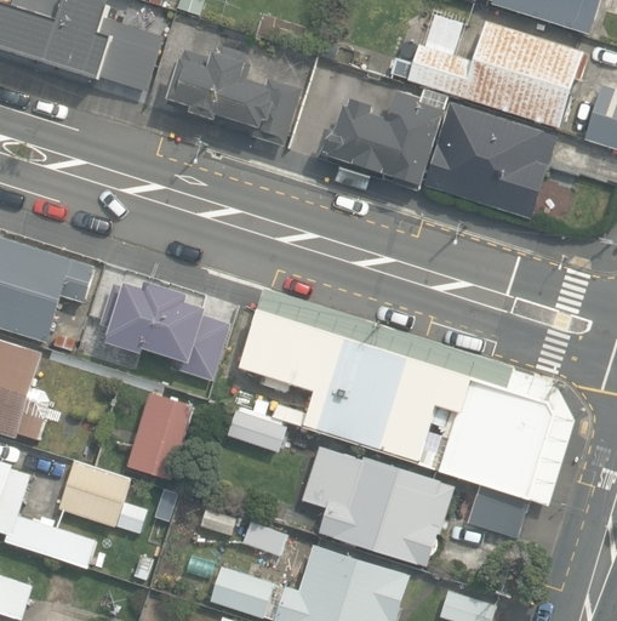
[(4,0),(0,12),(0,45),(103,79),(104,77),(149,91),(166,36),(109,18),(115,1),(109,0),(15,0),(15,4),(4,0)]
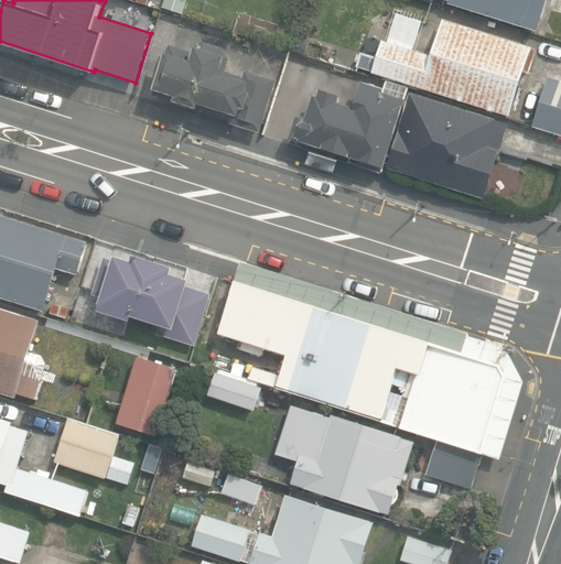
[(446,0),(450,1),(449,4),(538,31),(549,0),(446,0)]
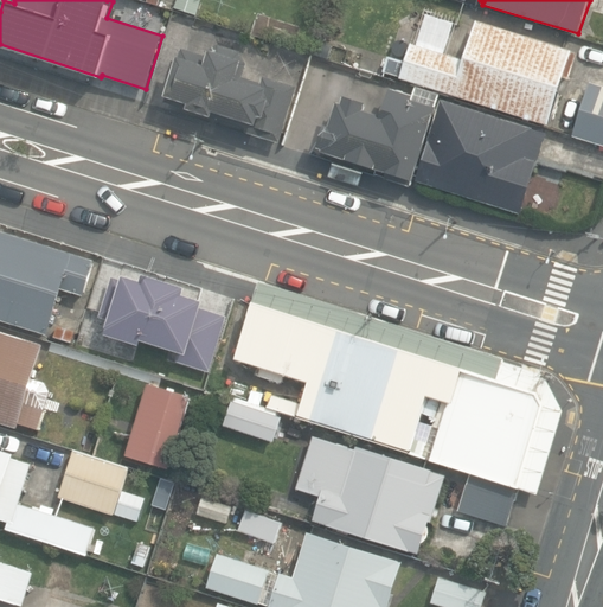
[(382,71),(546,126),(562,80),(566,81),(575,55),(570,52),(475,21),(462,62),(409,44),(402,63),(386,58),(382,71)]
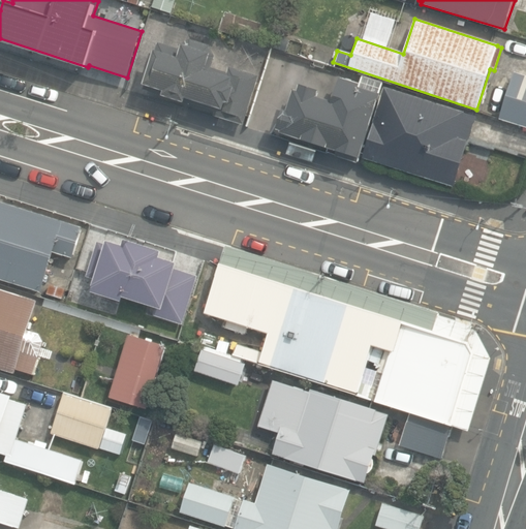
[(222,119),(242,125),(257,76),(228,66),(226,71),(210,66),(213,56),(209,45),(188,39),(178,47),(155,41),(143,85),(163,92),(161,96),(184,103),(185,98),(225,111),(222,119)]
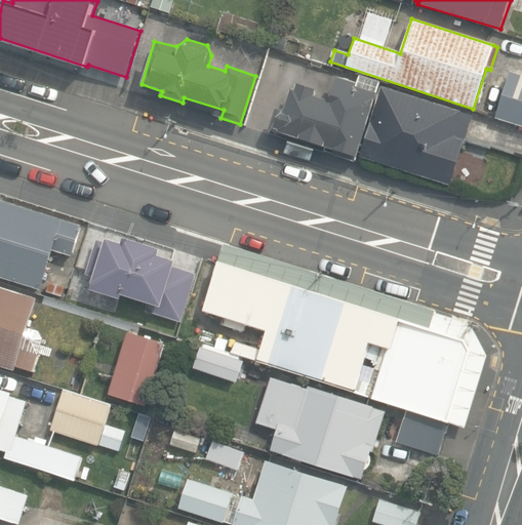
[(521,127),(521,76),(509,72),(493,119),(521,127)]
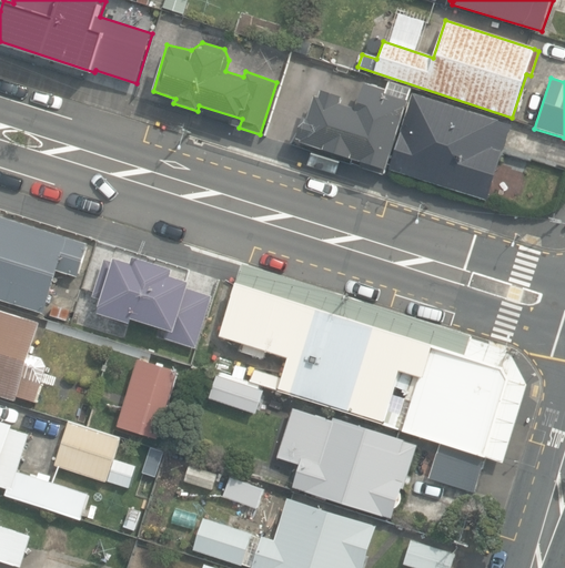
[(300,145),(386,172),(407,101),(385,94),(386,91),(364,83),(356,108),(340,103),(342,98),(323,91),(321,98),(315,97),(308,119),(303,118),(296,140),(301,141),(300,145)]
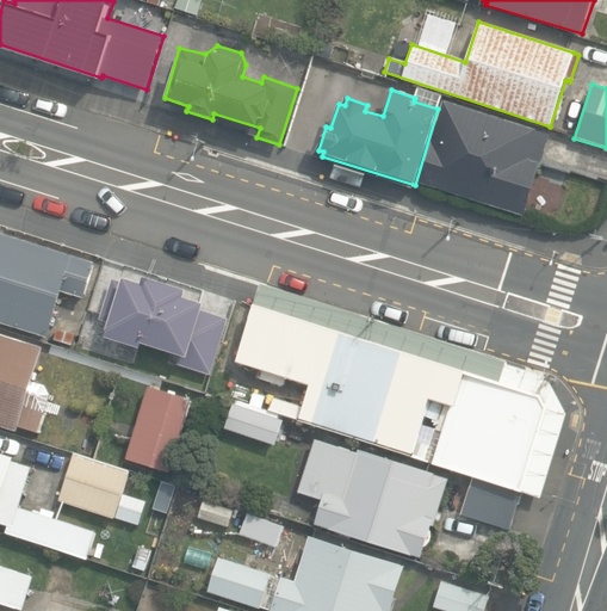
[(419,183),(520,215),(546,135),(534,131),(534,130),(443,100),(419,183)]
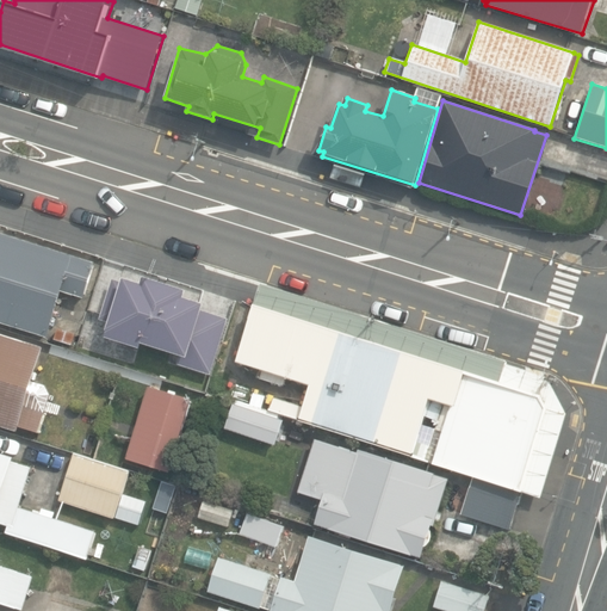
[(92,260),(0,232),(0,322),(44,335),(59,290),(80,296),(92,260)]
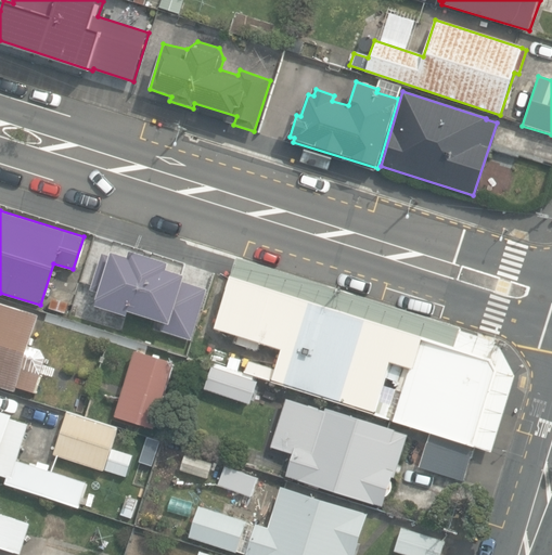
[(168,265),(130,253),(128,259),(111,254),(110,257),(100,254),(88,292),(99,295),(94,307),(126,317),(128,312),(162,323),(158,332),(189,341),(205,289),(182,283),(184,276),(166,271),(168,265)]
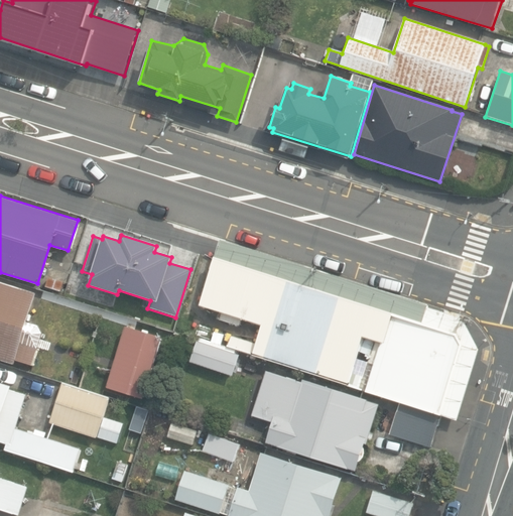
[(365,391),(441,415),(463,346),(457,334),(315,289),(215,258),(200,305),(260,325),(255,344),(220,334),(218,341),(227,344),(226,347),(348,385),(363,337),(381,343),(365,391)]
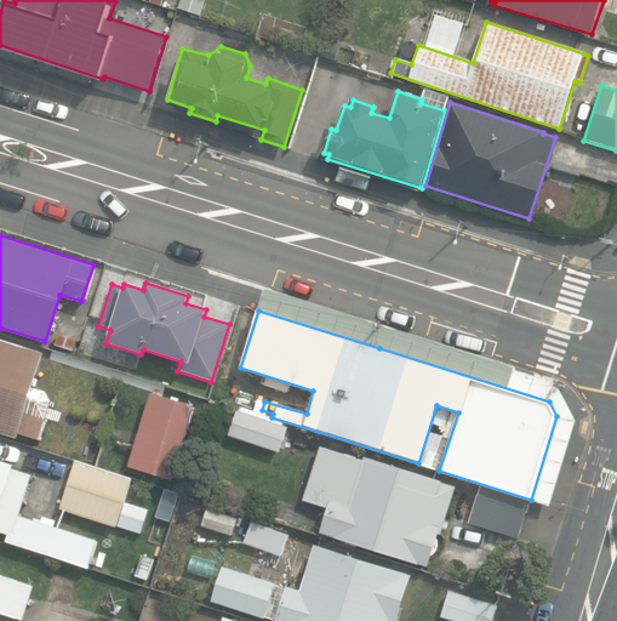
[(39,352),(0,339),(0,431),(13,436),(15,431),(36,437),(49,400),(44,391),(28,386),(39,352)]
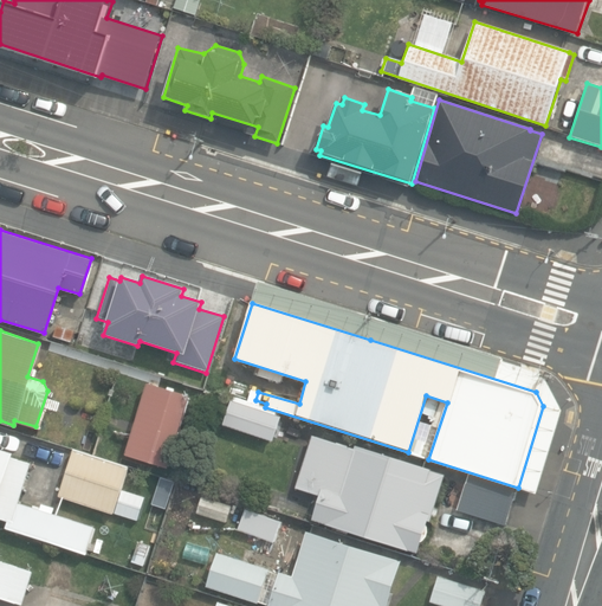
[(124,455),(166,468),(188,398),(146,385),(124,455)]
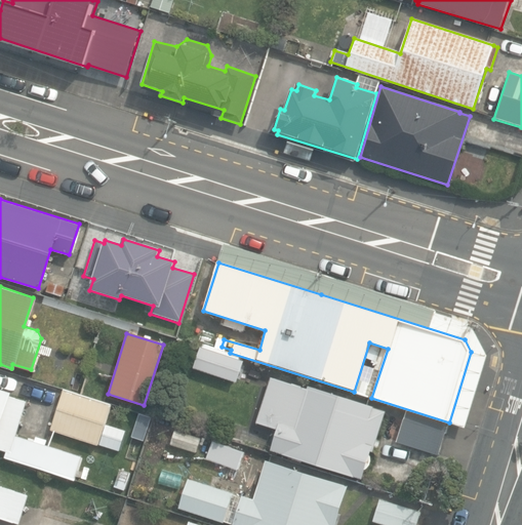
[(193,367),(235,382),(242,361),(200,346),(193,367)]
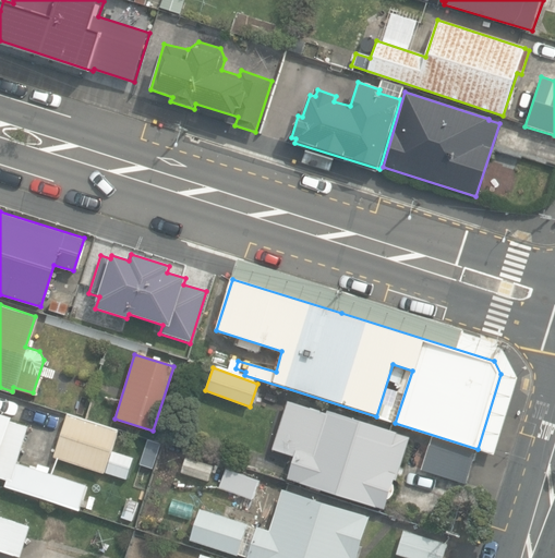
[(73,391),(67,413),(83,417),(89,399),(89,397),(73,391)]
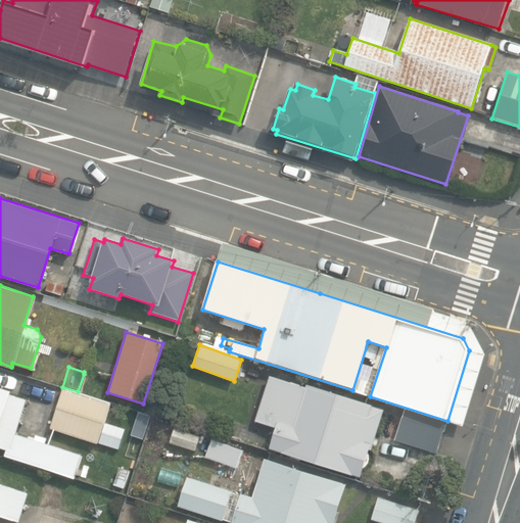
[(363,480),(385,410),(268,373),(253,420),(275,427),(268,452),(363,480)]
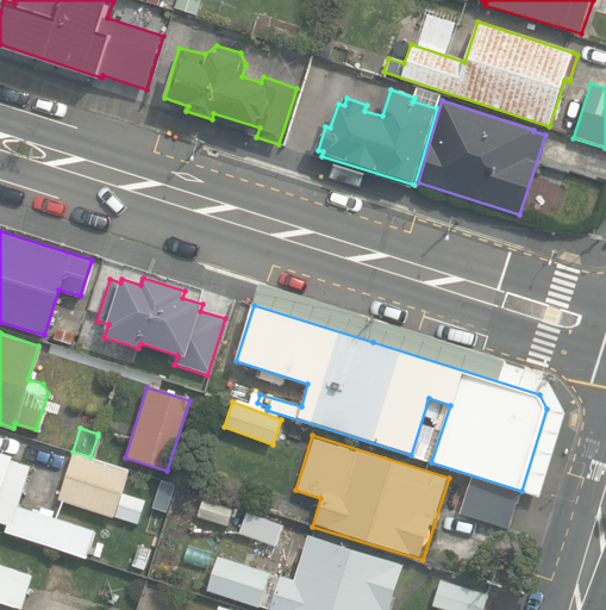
[(122,443),(98,436),(91,456),(114,465),(122,443)]
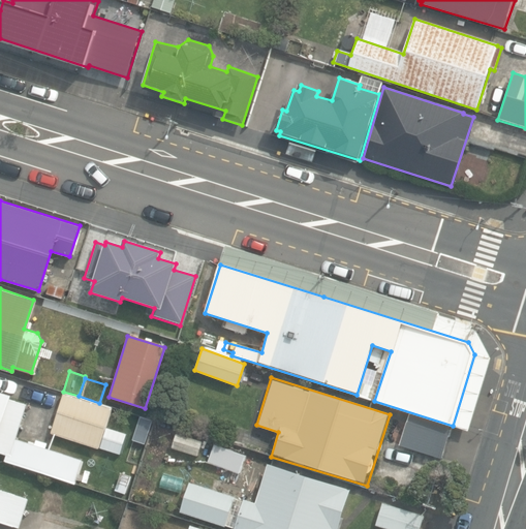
[(2,461),(73,483),(81,459),(44,447),(45,442),(33,438),(31,443),(13,438),(25,403),(7,398),(9,394),(0,391),(0,453),(4,455),(2,461)]
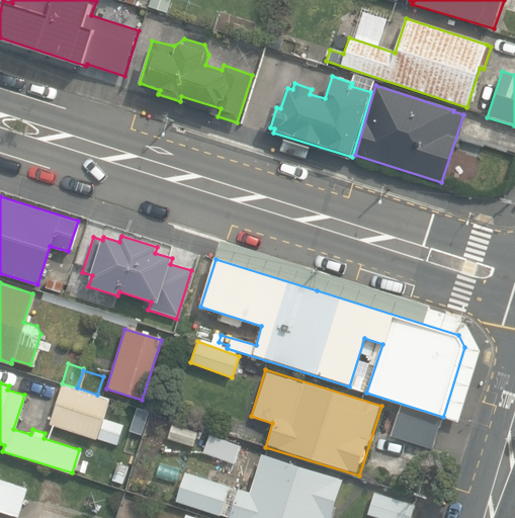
[(62,383),(60,382),(48,424),(95,439),(108,398),(97,395),(77,387),(62,383)]
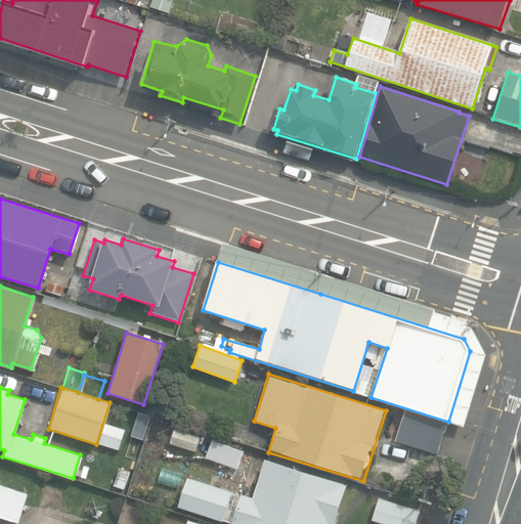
[(436,455),(445,423),(404,409),(394,442),(436,455)]
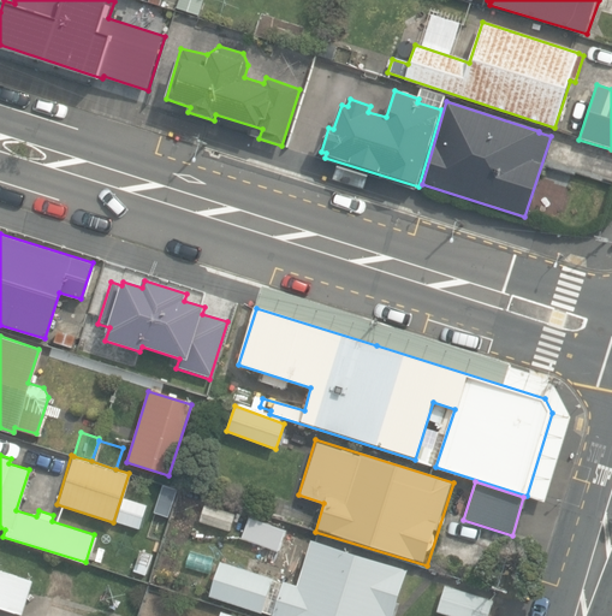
[(158,509),(168,513),(176,495),(165,490),(158,509)]
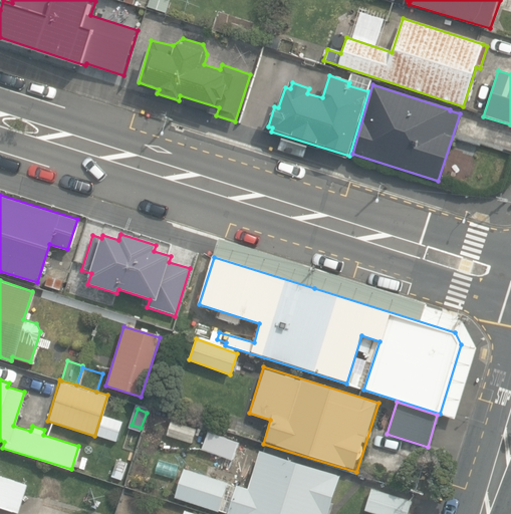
[(167,435),(191,443),(195,430),(171,423),(167,435)]
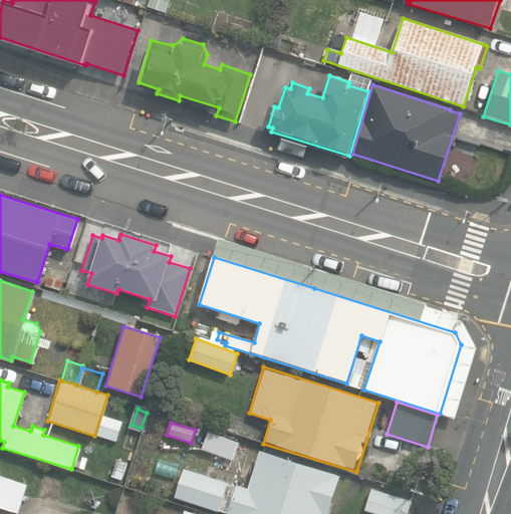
[(201,450),(231,461),(238,443),(208,432),(201,450)]
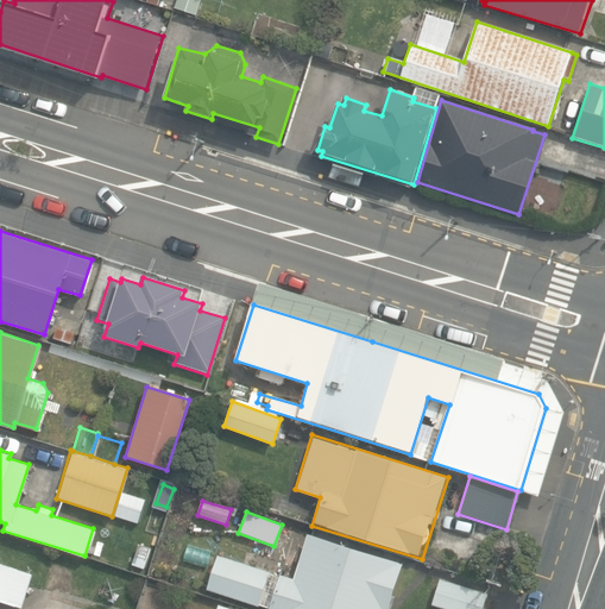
[(269,608),(388,608),(403,563),(307,533),(292,579),(279,576),(269,608)]
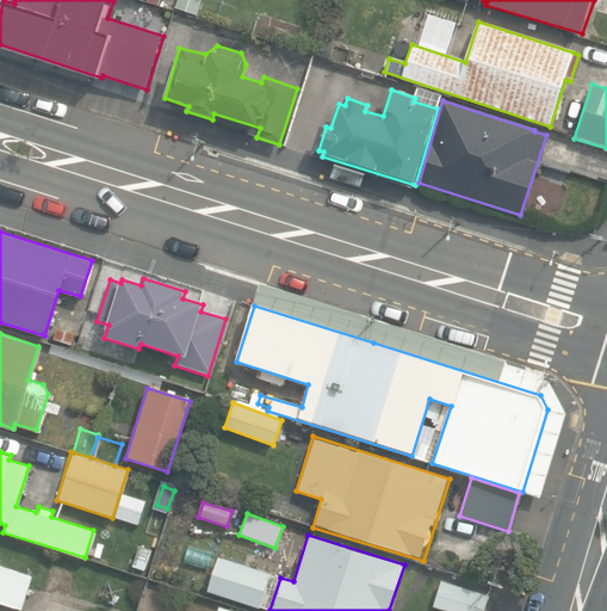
[(143,571),(149,550),(137,547),(131,567),(143,571)]
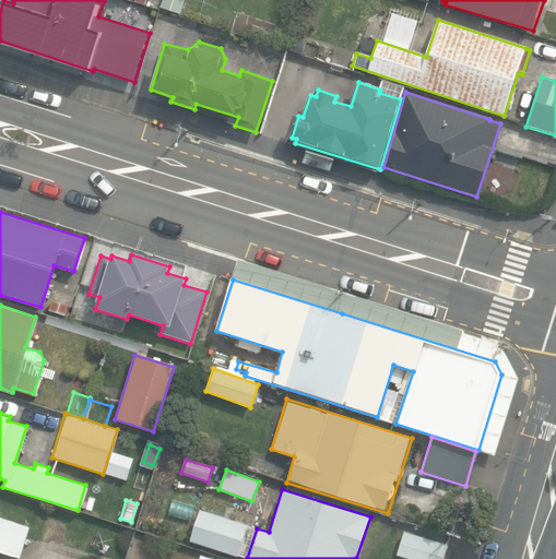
[(190,542),(237,556),(247,525),(200,511),(190,542)]
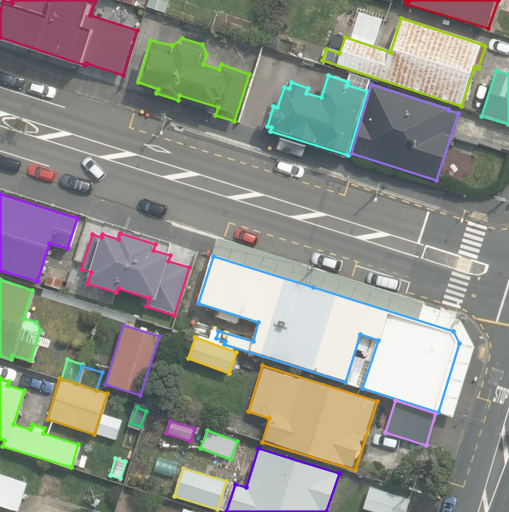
[(0,505),(16,510),(25,482),(0,474),(0,505)]
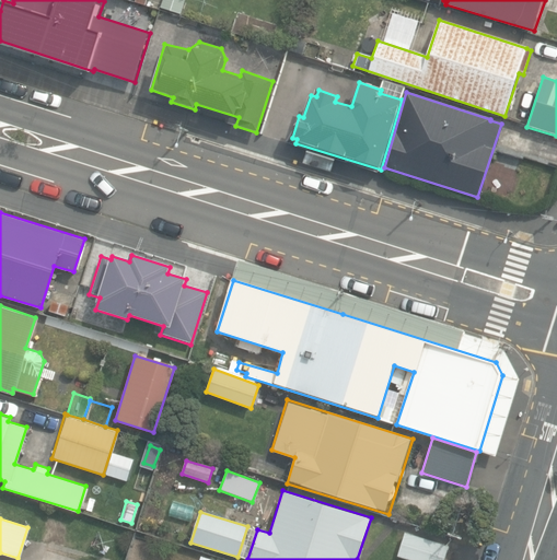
[(397,557),(406,559),(442,559),(447,547),(405,534),(397,557)]
